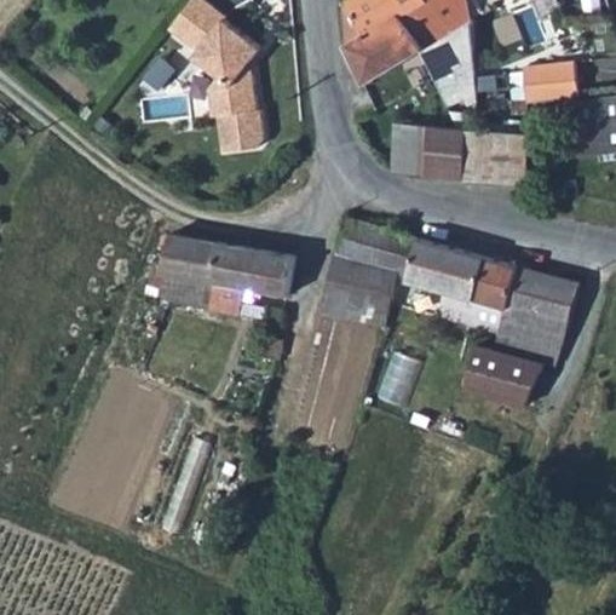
[(230,15),(212,0),(194,0),(173,27),(201,50),(197,55),(223,74),(212,87),(216,114),(260,109),(255,74),(247,67),(264,46),(229,17),(230,15)]
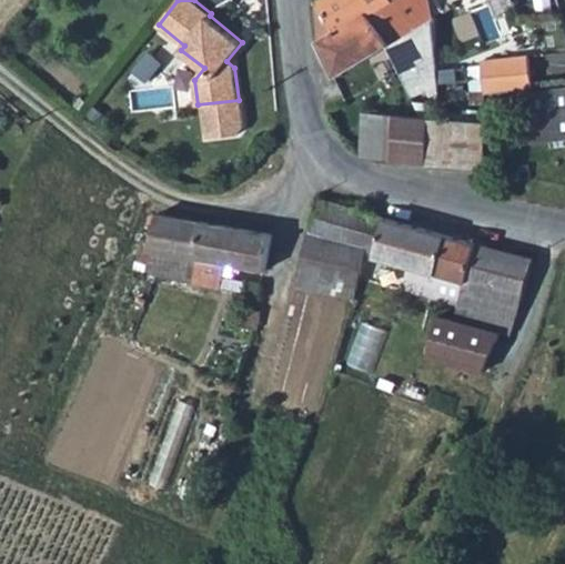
[(382,49),(364,17),(391,2),(389,0),(319,0),(312,4),(315,48),(333,77),(382,49)]
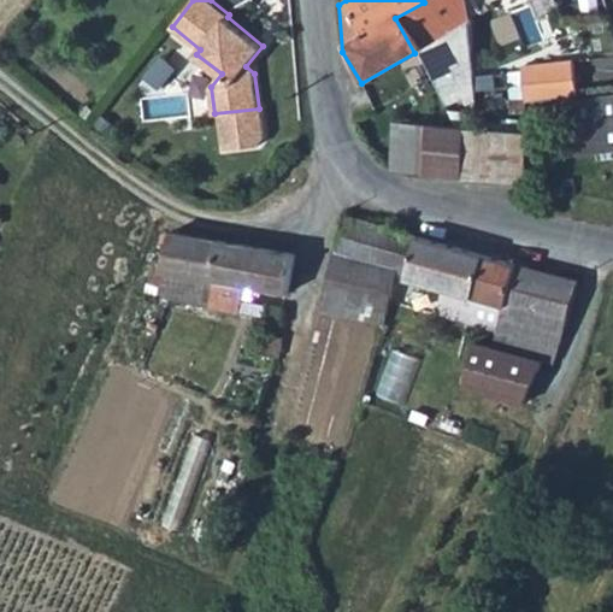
[(478,16),(467,0),(426,0),(424,3),(395,18),(414,53),(418,59),(430,80),(446,107),(460,99),(464,107),(472,103),(472,93),(466,45),(464,24),(478,16)]
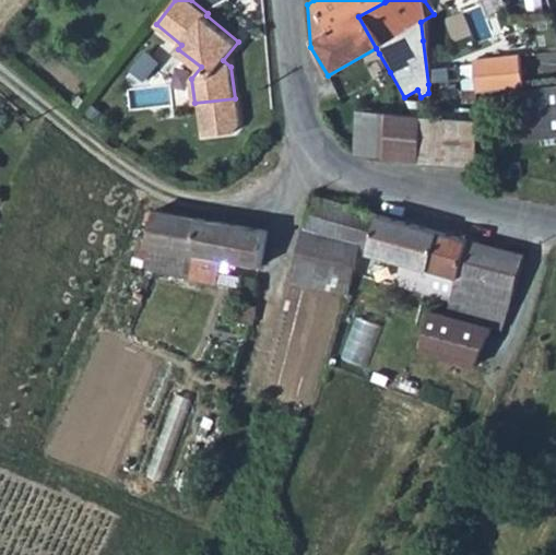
[(473,80),(474,94),(522,87),(517,51),(472,58),(472,65),(473,80)]
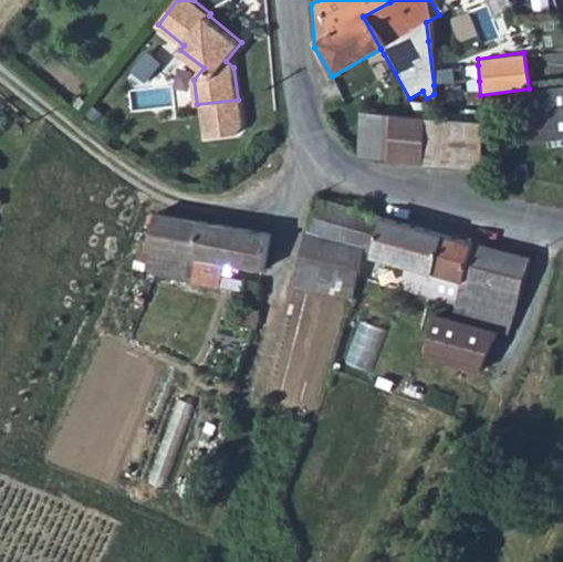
[(464,68),(465,82),(479,81),(478,65),(464,68)]
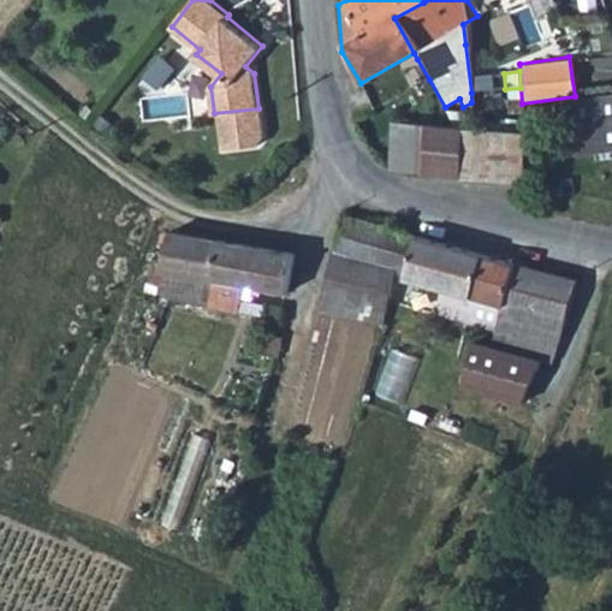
[(611,96),(564,102),(571,158),(611,152),(611,96)]
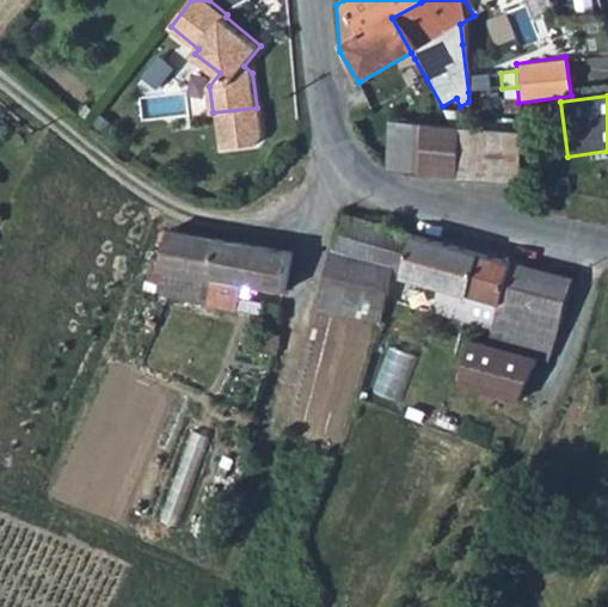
[(257,108),(213,112),(216,149),(250,145),(259,136),(257,108)]
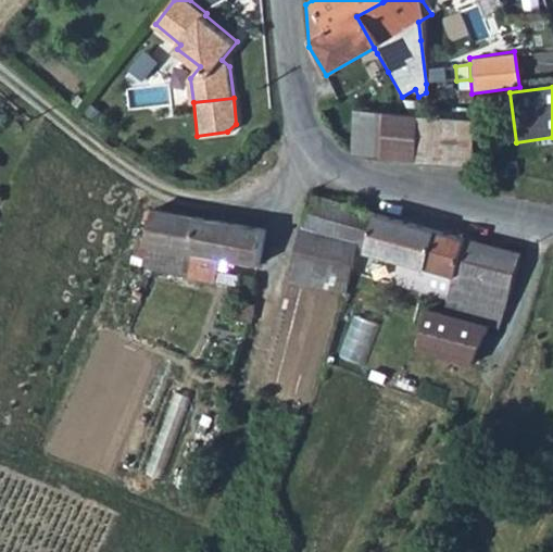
[(381,155),(385,113),(353,111),(350,151),(381,155)]
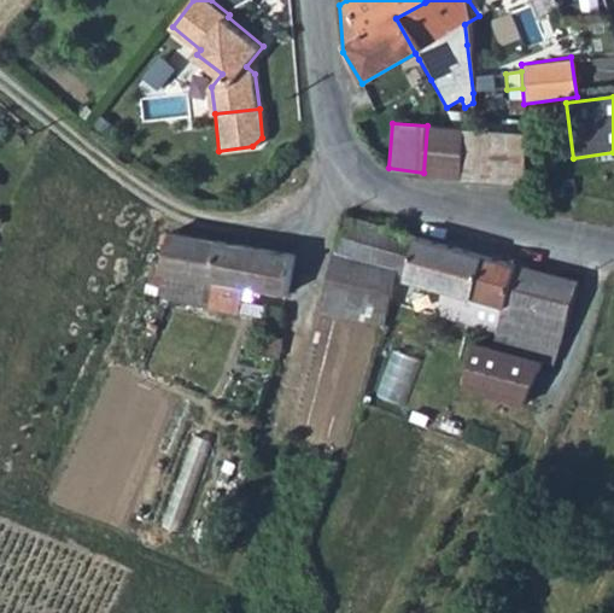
[(461,176),(463,129),(427,126),(424,173),(461,176)]
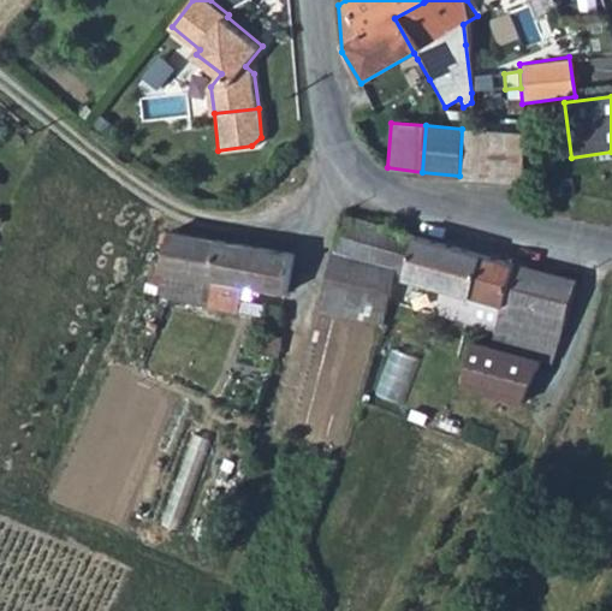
[(473,129),(462,129),(459,176),(520,183),(524,134),(473,129)]
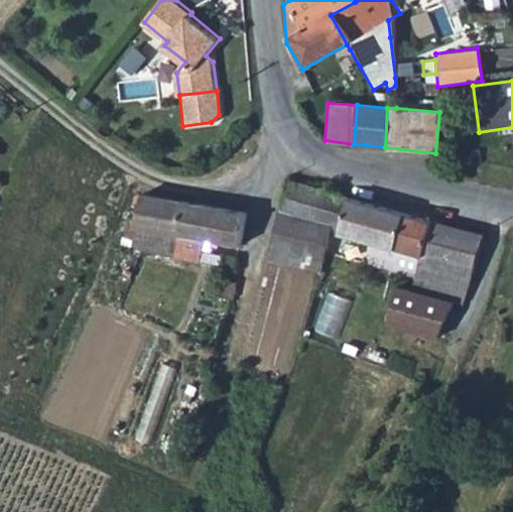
[(451,165),(464,165),(463,149),(450,150),(451,165)]
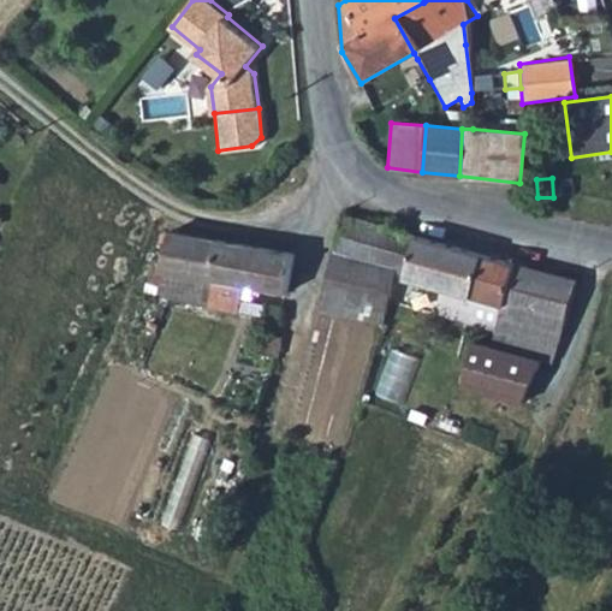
[(340,217),(331,254),(393,272),(404,276),(415,238),(340,217)]
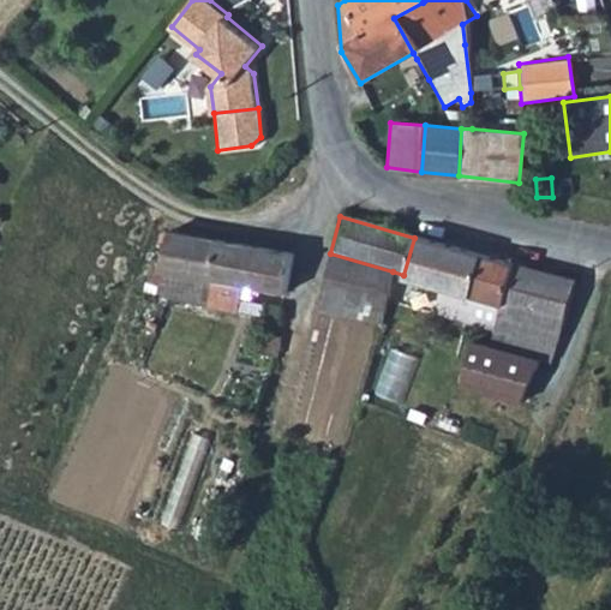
[(205,280),(283,294),(288,257),(167,238),(161,271),(153,269),(147,286),(162,289),(161,299),(202,305),(205,280)]
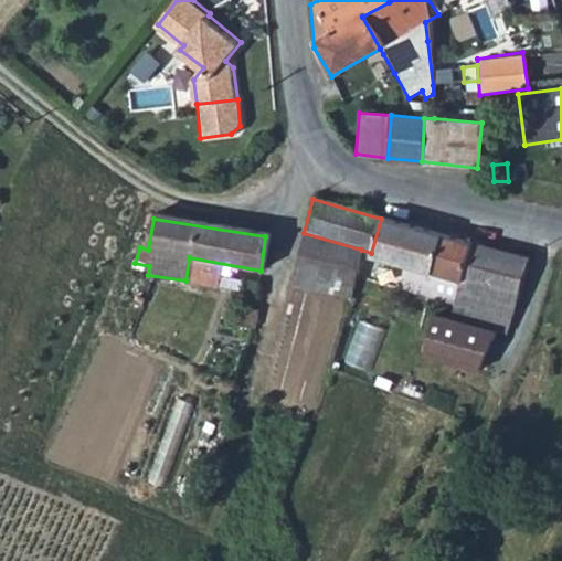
[(504,335),(528,258),(381,219),(371,253),(370,256),(457,282),(447,317),(504,335)]
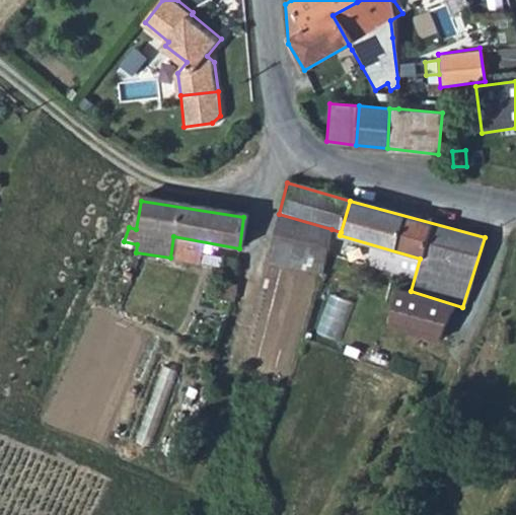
[(279,214),(273,234),(326,246),(332,229),(279,214)]
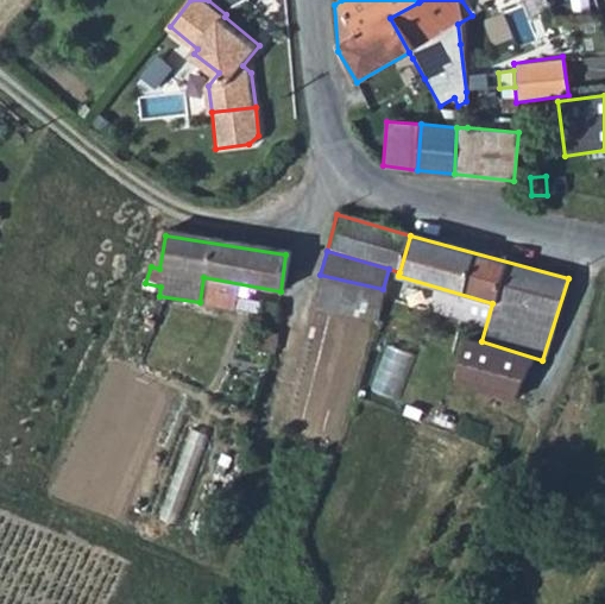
[(315,303),(376,320),(383,289),(320,275),(315,303)]
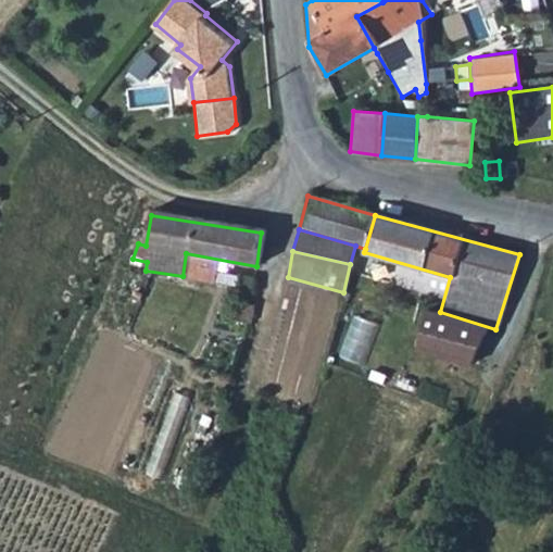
[(478,327),(426,315),(416,355),(469,367),(478,327)]
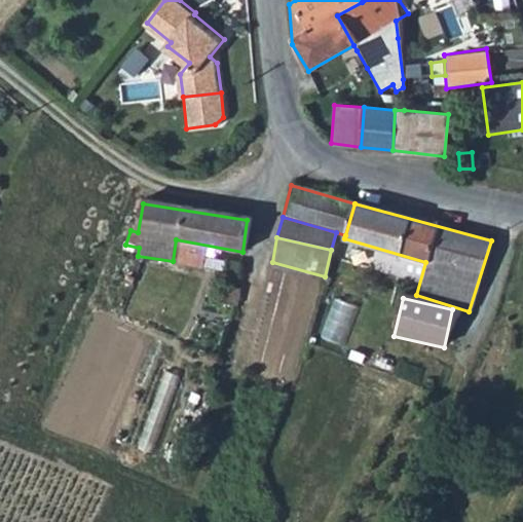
[(321,342),(345,347),(352,306),(328,302),(321,342)]
